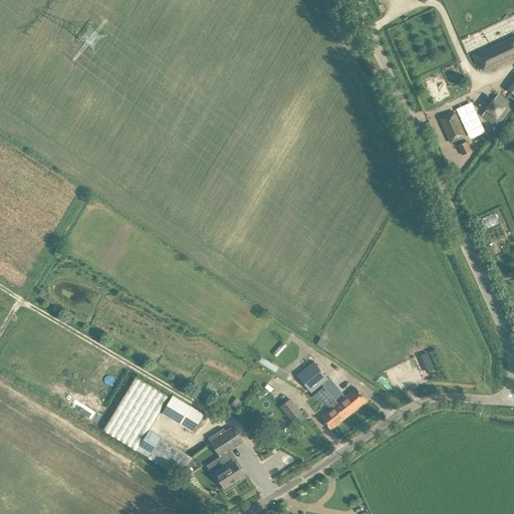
[(513,35),(472,55),(478,67),(484,64),(487,70),(513,57),(513,35)]
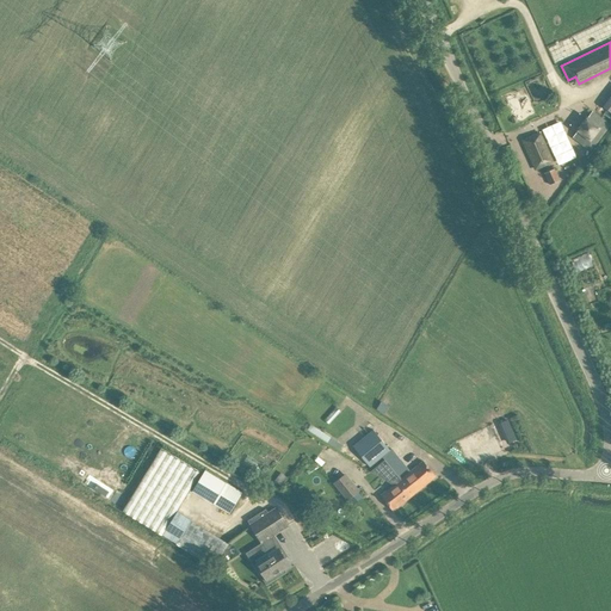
[(609,125),(592,112),(573,136),(591,149),(609,125)]
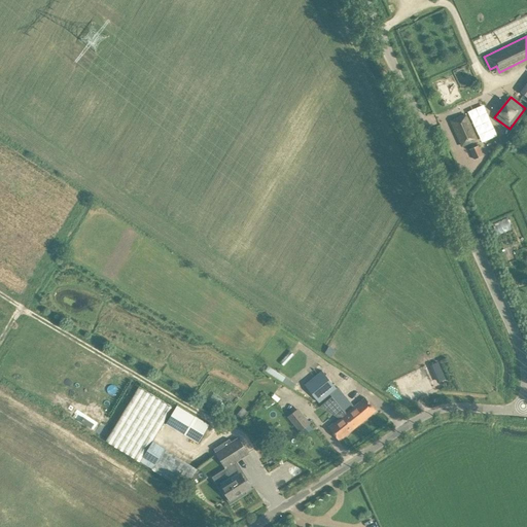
[(477,139),(465,114),(451,121),(462,146),(477,139)]
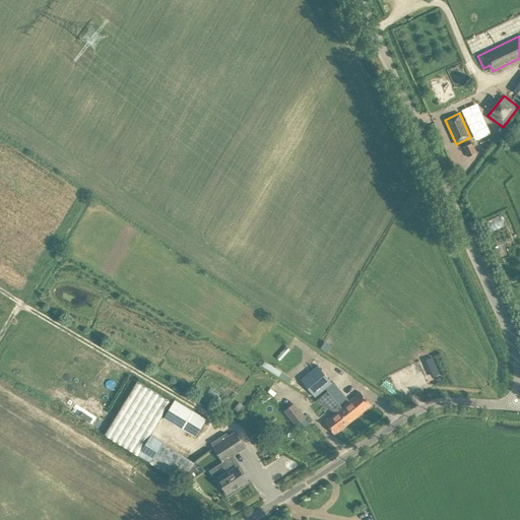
[(476,153),(471,143),(463,147),(468,157),(476,153)]
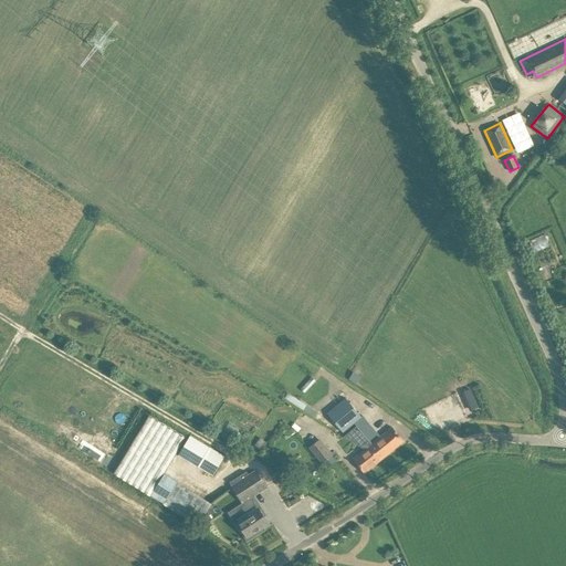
[(357,381),(359,374),(352,371),(349,379),(357,381)]
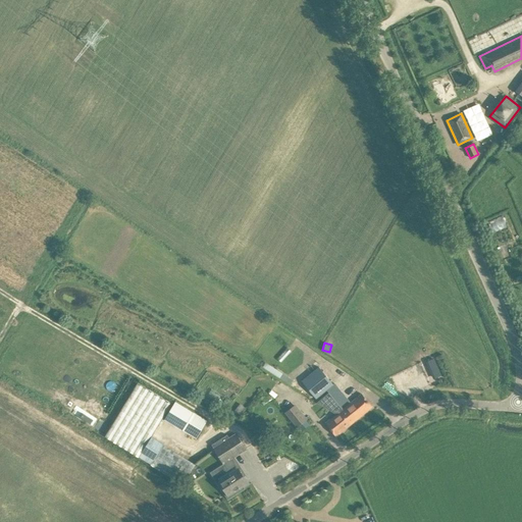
[(282,361),(291,350),(286,346),(277,358),(282,361)]
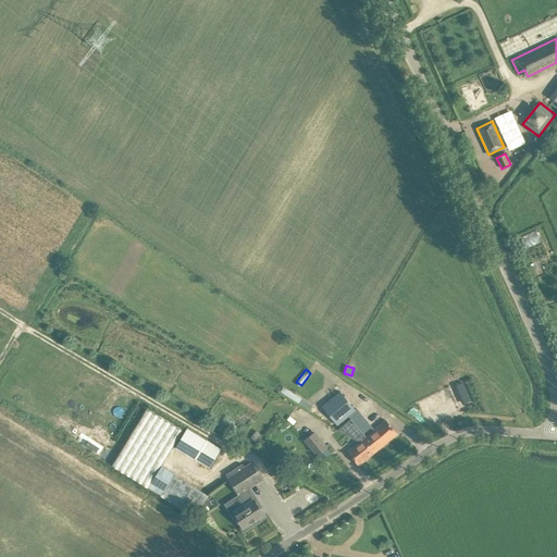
[(462,383),(456,385),(465,404),(471,400),(462,383)]
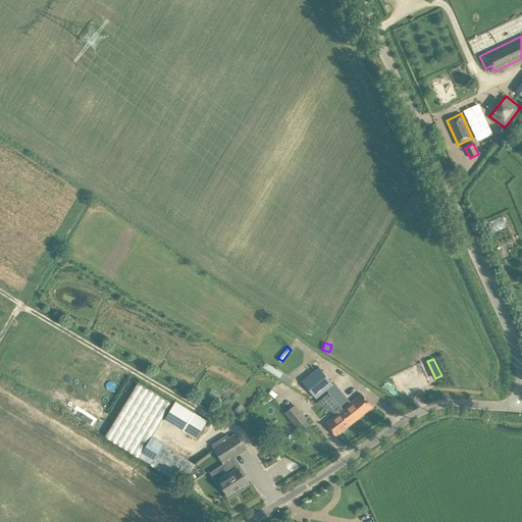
[(319,367),(302,381),(316,399),(333,384),(319,367)]
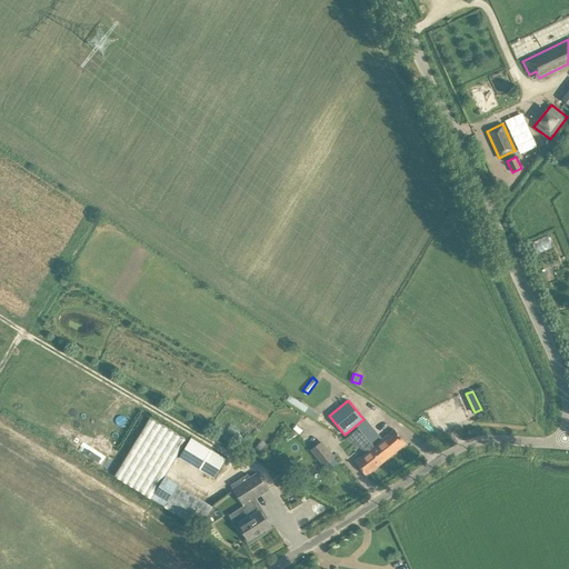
[(319,415),(298,401),(296,405),(317,418),(319,415)]
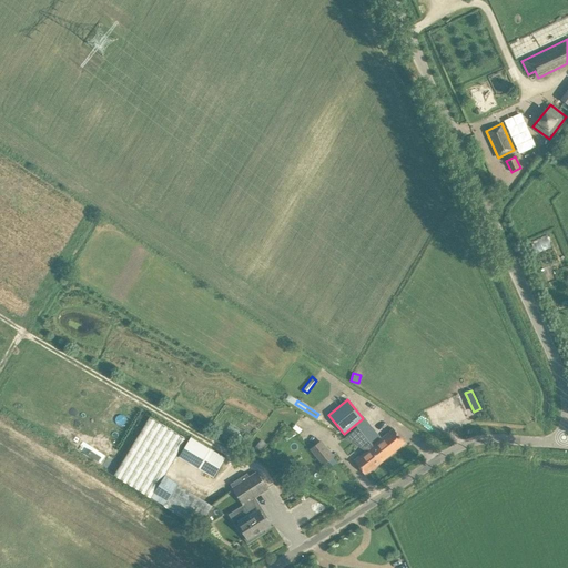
[(150,417),(115,475),(151,497),(163,476),(186,438),(150,417)]
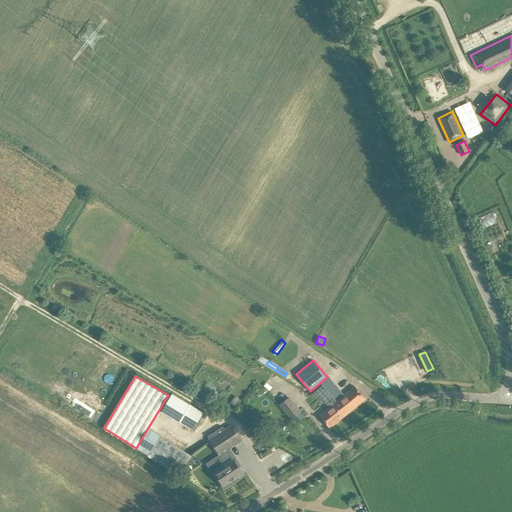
[(322,385),(311,395),(326,403),(327,402),(330,406),(319,415),(329,428),(330,427),(329,427),(343,416),(334,404),(336,402),(322,385)]
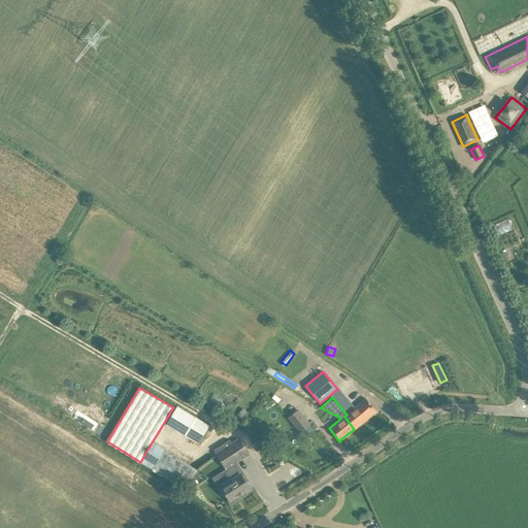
[(376,411),(366,399),(347,415),(344,417),(354,429),(376,411)]
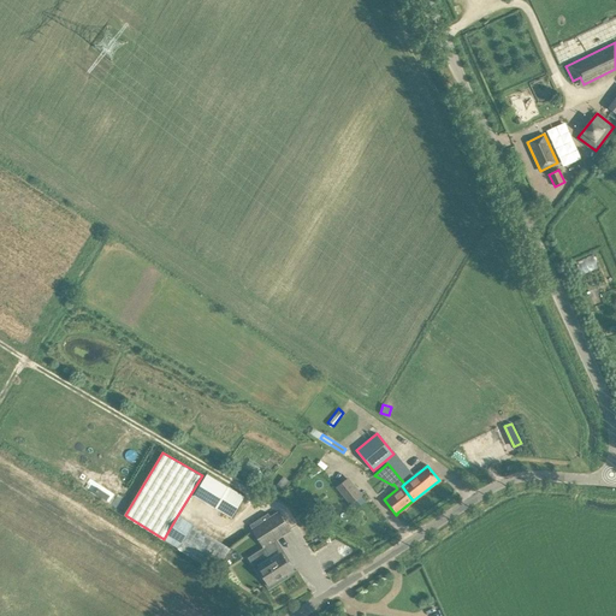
[(232,517),(244,497),(207,474),(194,495),(232,517)]
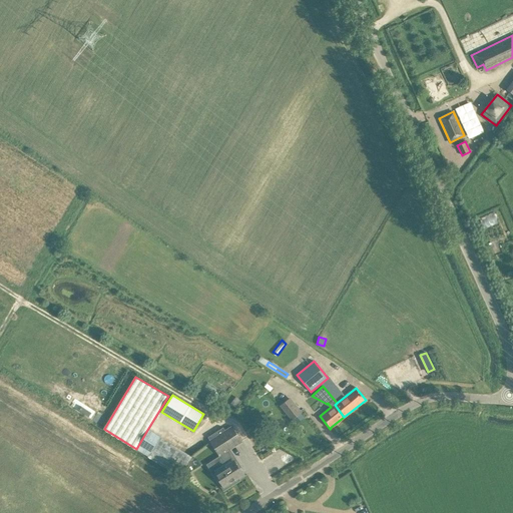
[(301,412),(290,399),(282,406),(293,419),(301,412)]
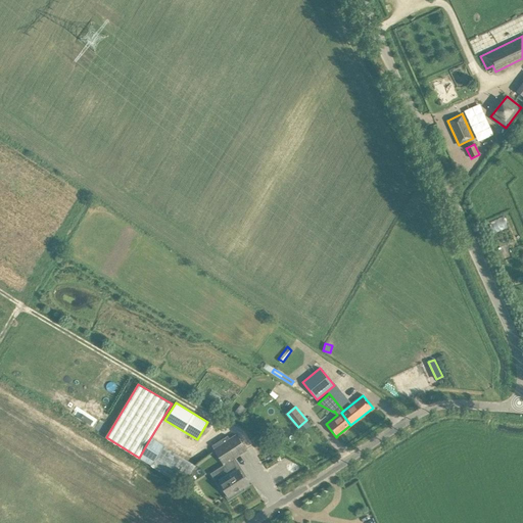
[(237,435),(214,449),(224,465),(225,464),(232,460),(246,450),(237,435)]
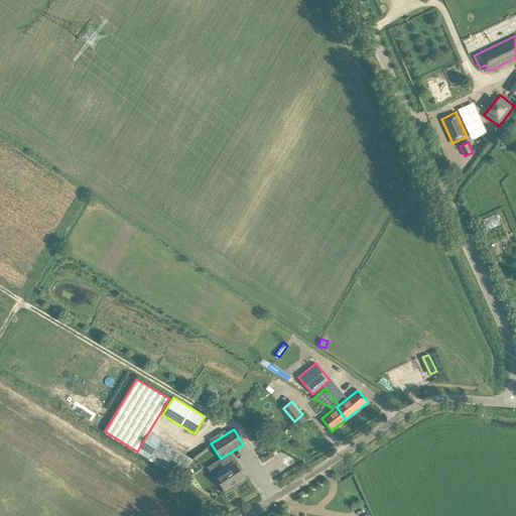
[(137,452),(170,471),(172,468),(182,475),(192,459),(148,432),(137,452)]
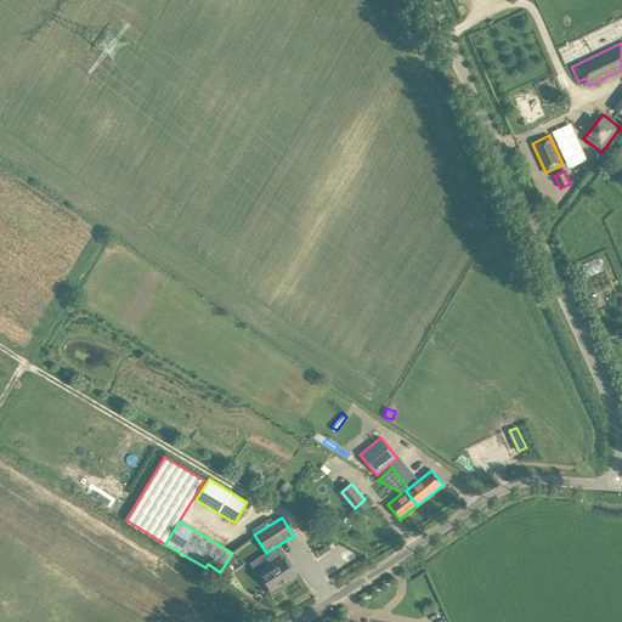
[(272,560),(258,569),(266,581),(264,583),(264,582),(263,582),(271,595),(272,595),(271,594),(289,582),(287,580),(294,575),(289,567),(292,566),(287,558),(283,559),(276,547),(267,552),(272,560)]
